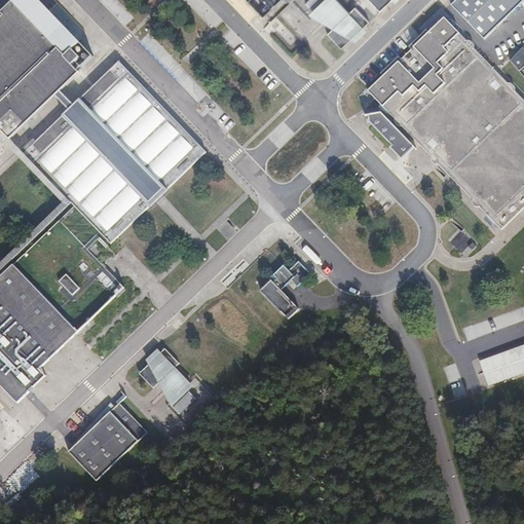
[(10,0),(0,10),(0,127),(7,136),(91,54),(39,0),(10,0)]
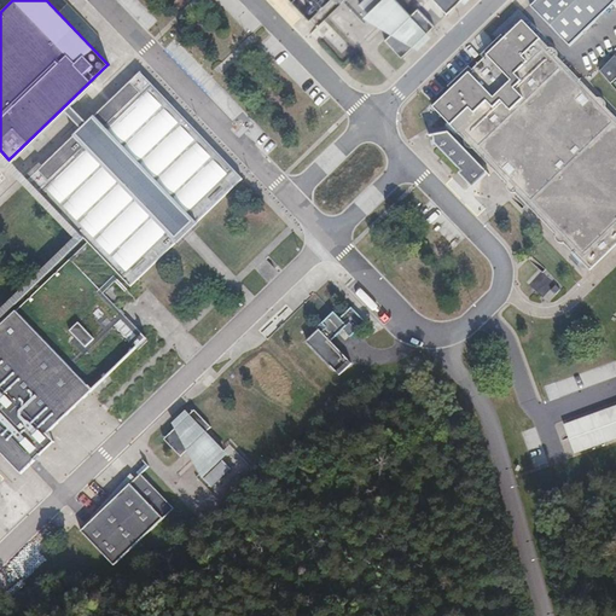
[(383,39),(400,57),(431,25),(413,9),(407,15),(393,0),(385,0),(372,13),(389,33),(383,39)]
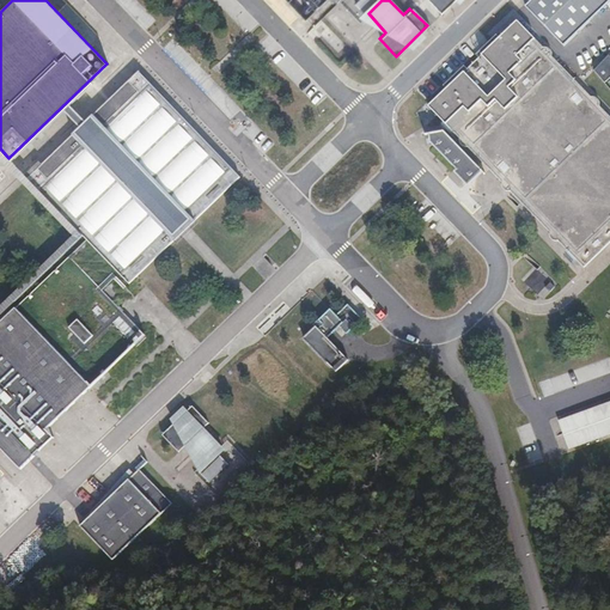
[(431,0),(440,10),(450,0),(431,0)]
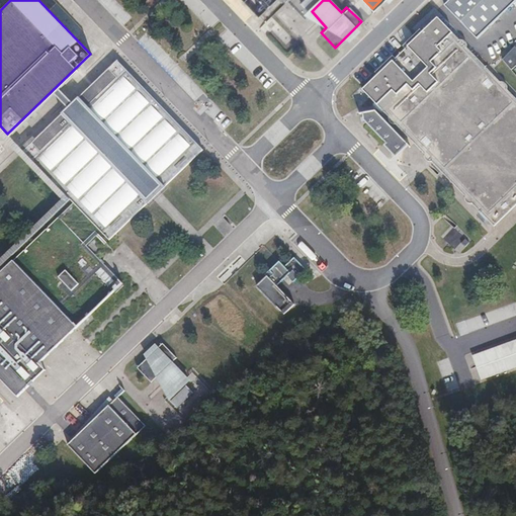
[(448,0),(441,8),(475,40),(513,0),(448,0)]
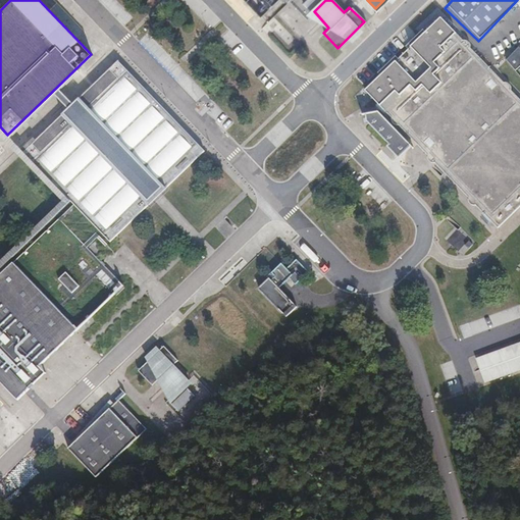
[(267,19),(295,49),(303,41),(274,12),(267,19)]
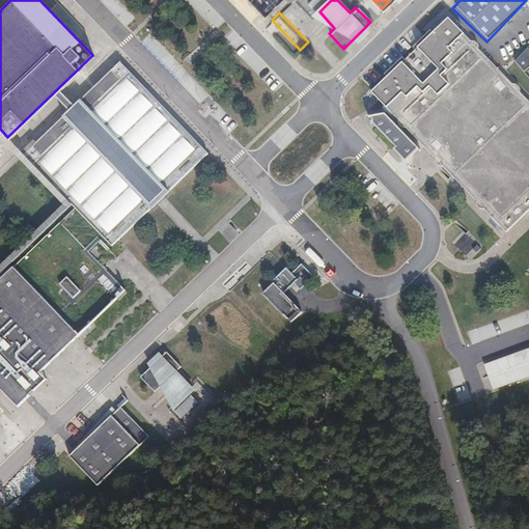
[(391,117),(505,234),(528,211),(528,105),(445,20),(369,95),(383,109),(382,110),(389,118),(391,117)]
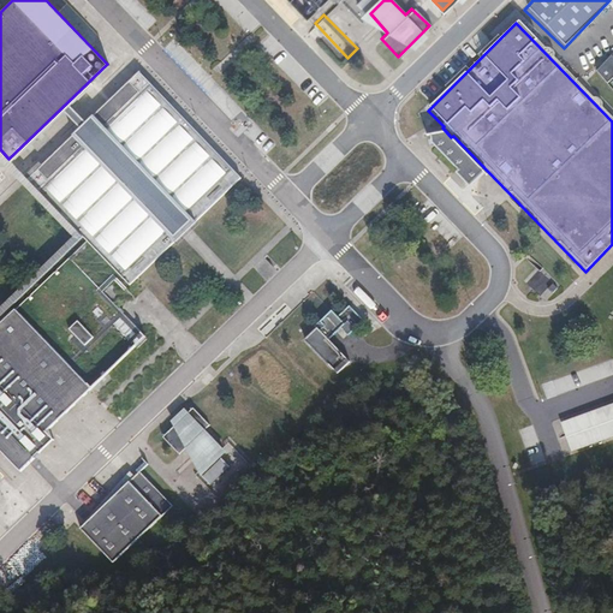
[(603,79),(612,71),(612,57),(607,51),(593,66),(603,79)]
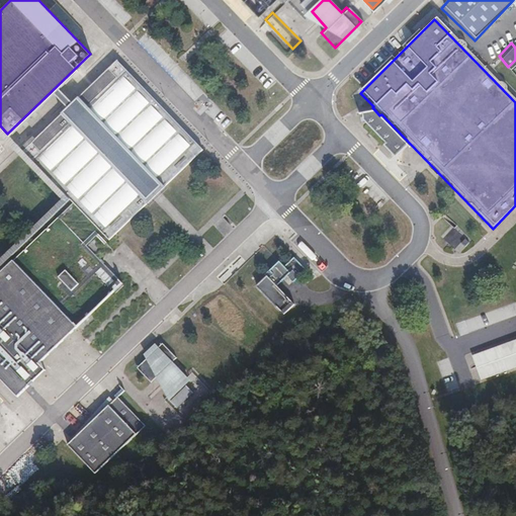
[(115,59),(21,149),(107,238),(201,148),(115,59)]
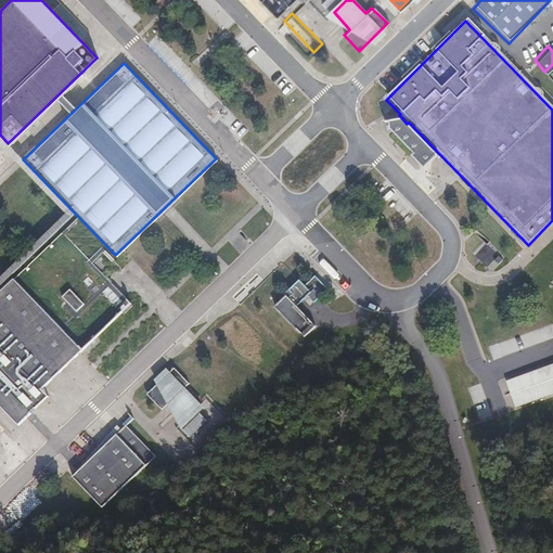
[(390,131),(426,167),(437,156),(397,117),(389,126),(390,131)]
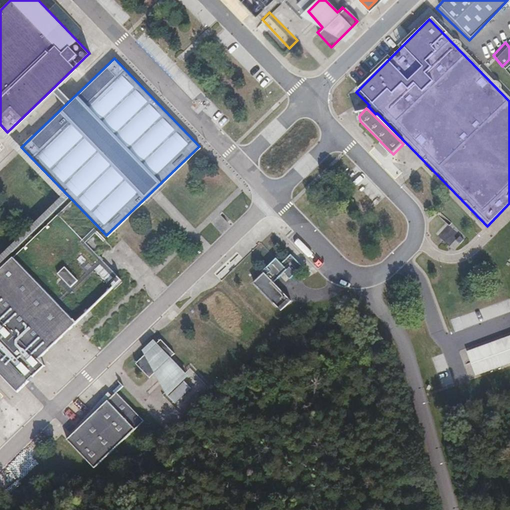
[(37,357),(120,278),(56,212),(0,266),(0,374),(16,391),(32,375),(26,368),(37,357)]
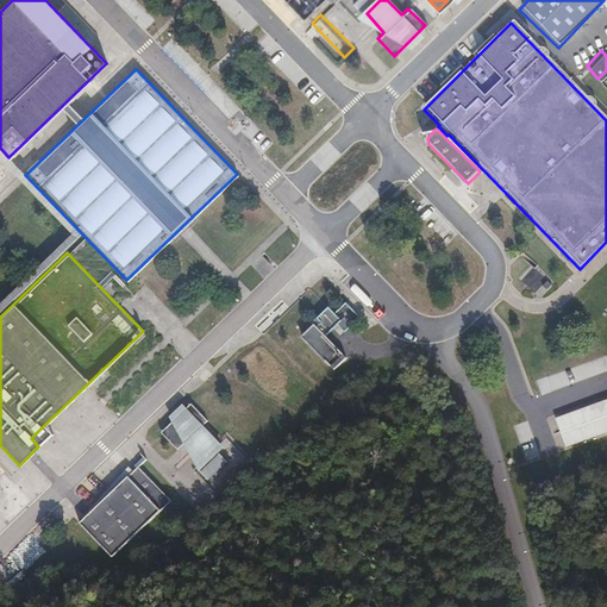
[(531,264),(519,276),(531,289),(543,277),(531,264)]
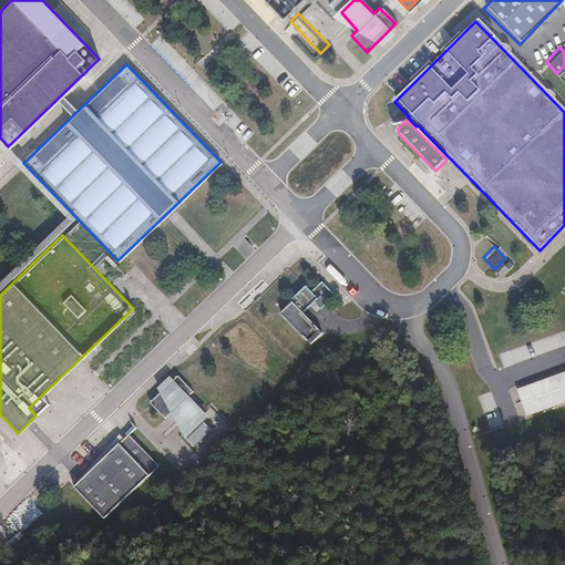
[(291,300),(279,310),(310,342),(321,331),(301,310),(312,300),(319,306),(334,294),(320,280),(310,290),(305,284),(294,294),(298,298),(294,302),(291,300)]
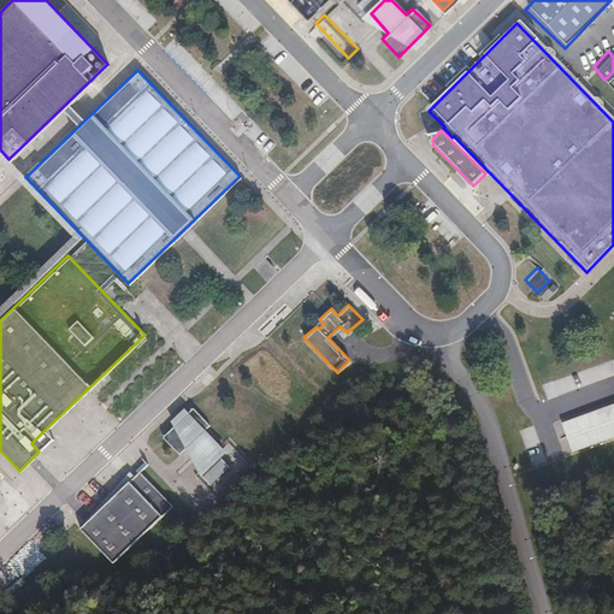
[(613,402),(561,421),(571,449),(613,434),(613,402)]
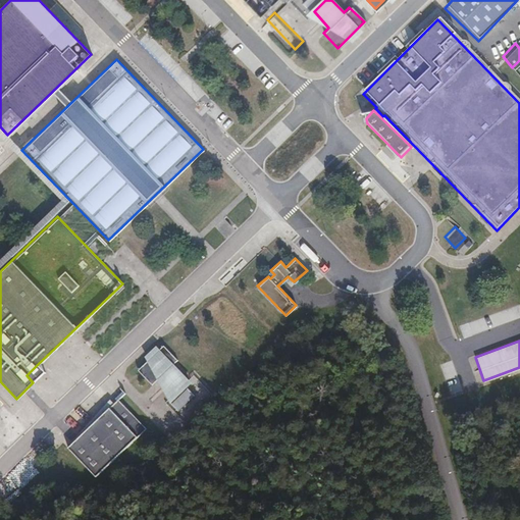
[(157,377),(172,394),(188,378),(172,363),(176,359),(162,345),(137,369),(151,383),(157,377)]
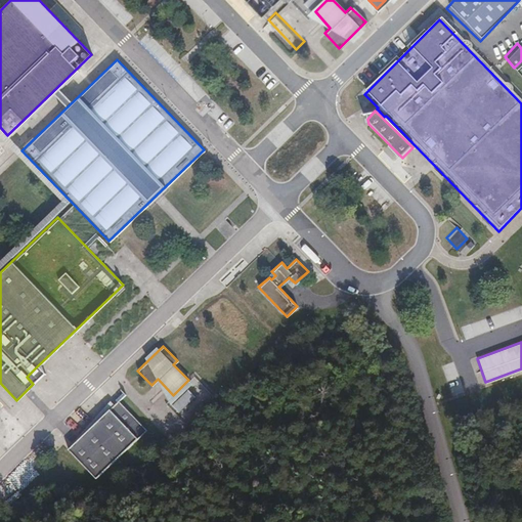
[(33,384),(44,373),(38,365),(27,377),(33,384)]
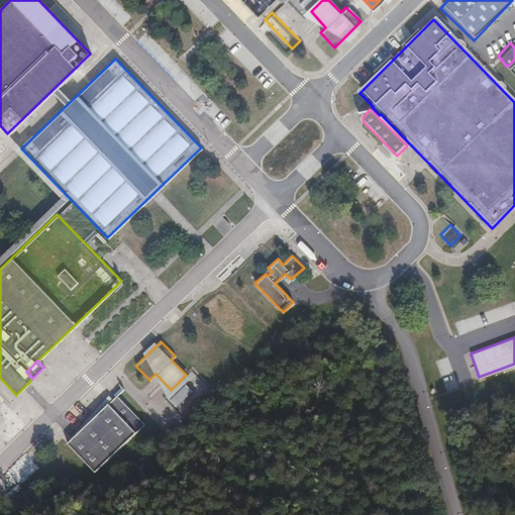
[(116,394),(66,442),(94,472),(143,423),(116,394)]
